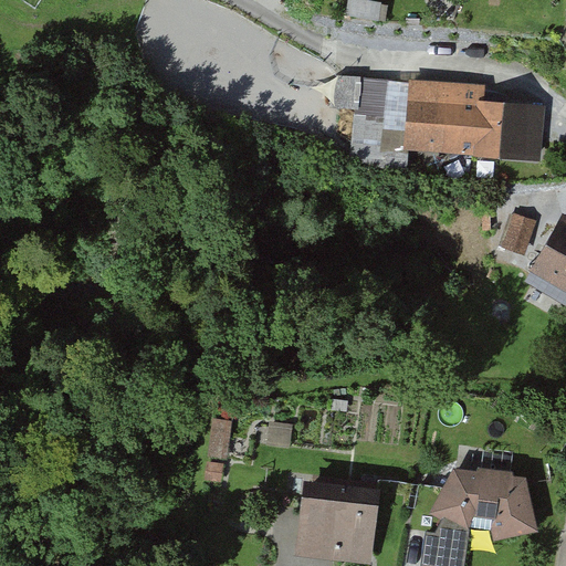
[(493,87),(349,77),(346,112),(363,114),(359,167),(419,171),(420,153),(548,163),(552,108),(492,104),(493,87)]
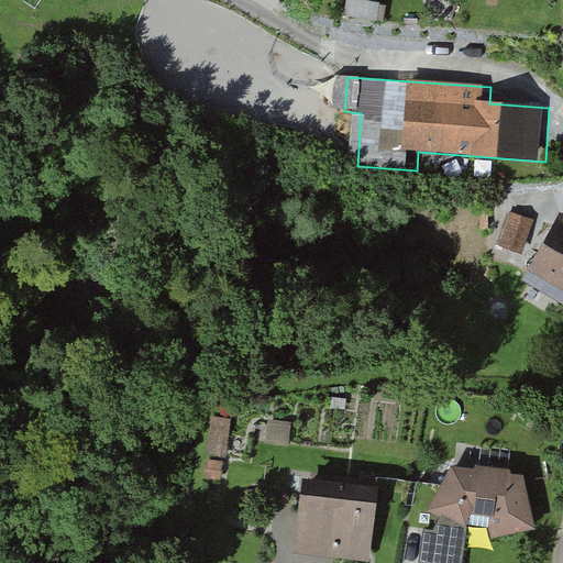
[(532,222),(508,214),(498,245),(522,253),(532,222)]
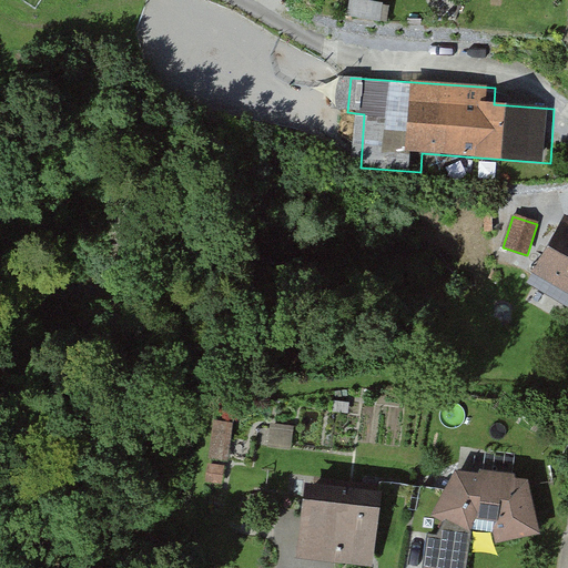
[(567,219),(566,217),(535,269),(567,288),(567,219)]
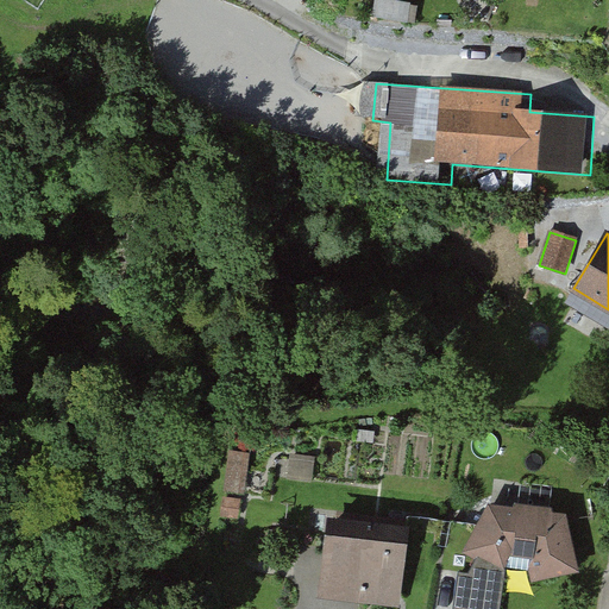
[(566,508),(489,498),(463,551),(476,557),(472,564),(459,563),(453,608),(500,608),(504,567),(529,570),(532,579),(581,569),(566,508)]
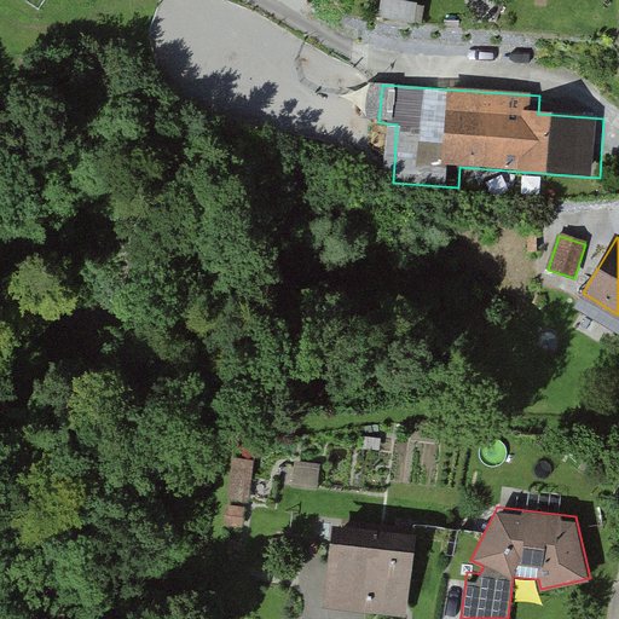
[(417,530),(333,519),(323,603),(408,613),(417,530)]
